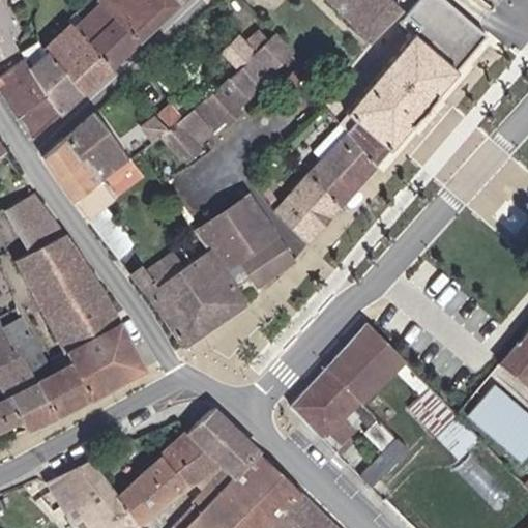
[(98,0),(100,2),(139,46),(187,0),(154,0),(153,1),(152,0),(98,0)]
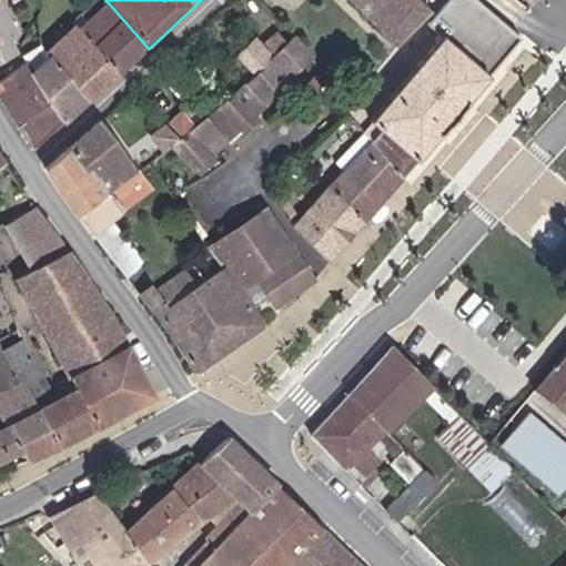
[(291,0),(289,2),(310,24),(335,0),(291,0)]
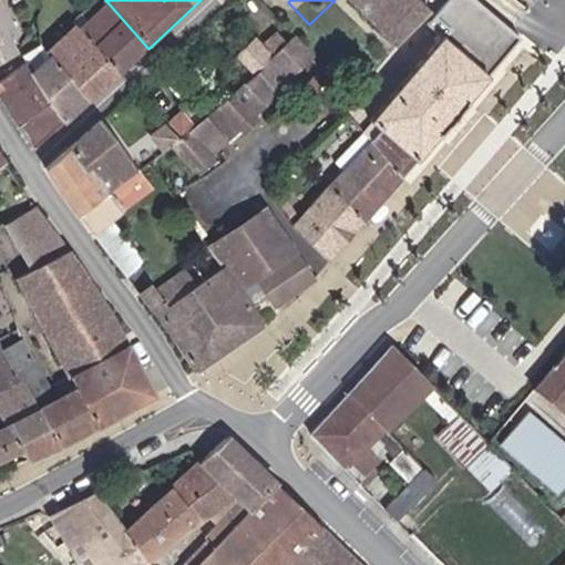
[(350,0),(380,27),(391,16),(403,27),(409,20),(417,28),(431,14),(417,0),(350,0)]
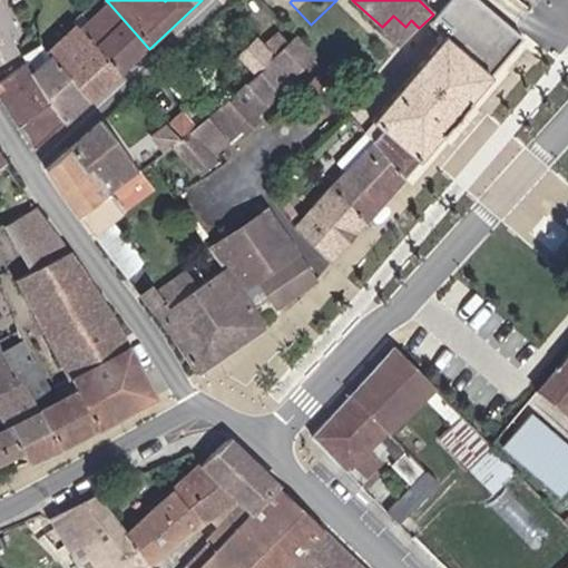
[(527,40),(479,0),(457,0),(446,13),(460,27),(503,67),(527,40)]
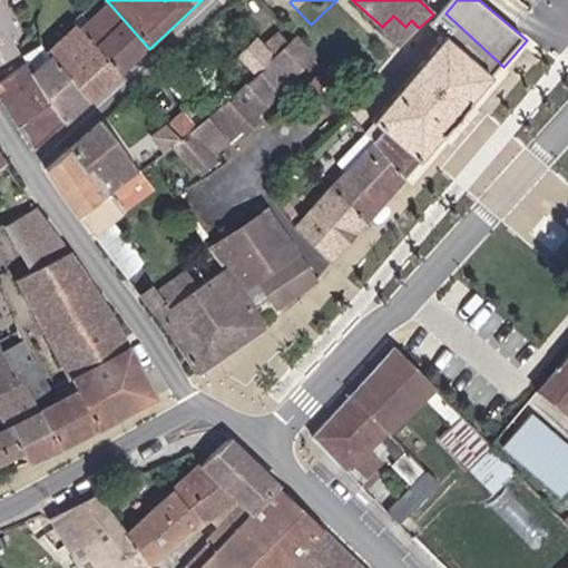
[(79,29),(120,75),(149,49),(108,2),(79,29)]
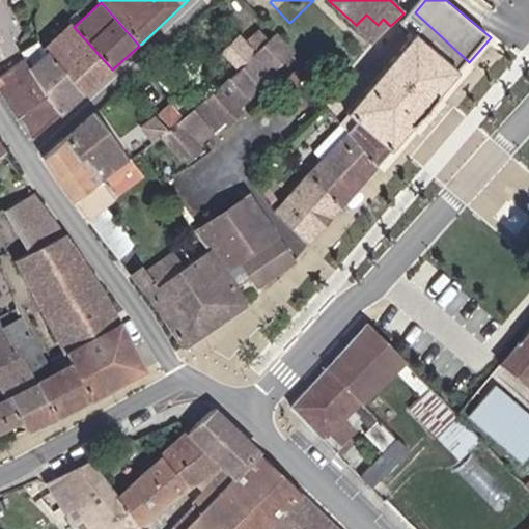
[(0,58),(16,49),(9,37),(15,35),(0,9),(0,58)]
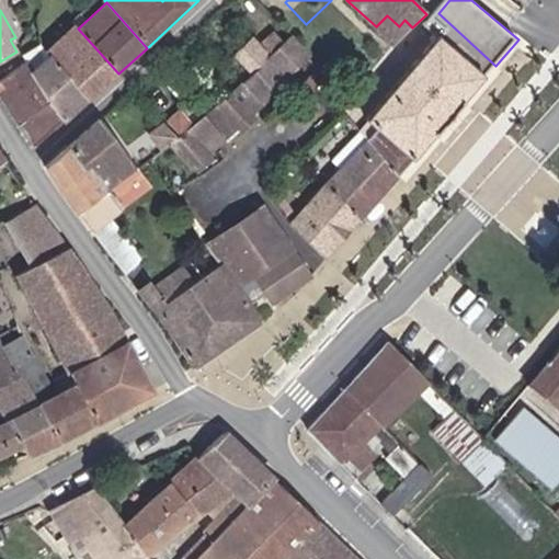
[(453,26),(438,13),(432,21),(446,34),(453,26)]
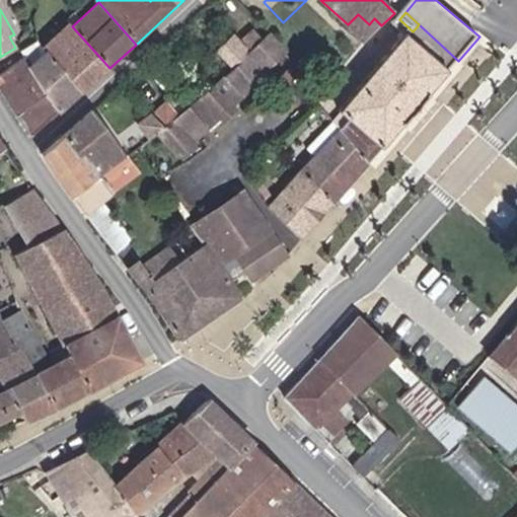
[(376,30),(381,25),(374,18),(369,24),(358,14),(348,24),(387,61),(397,49),(376,30)]
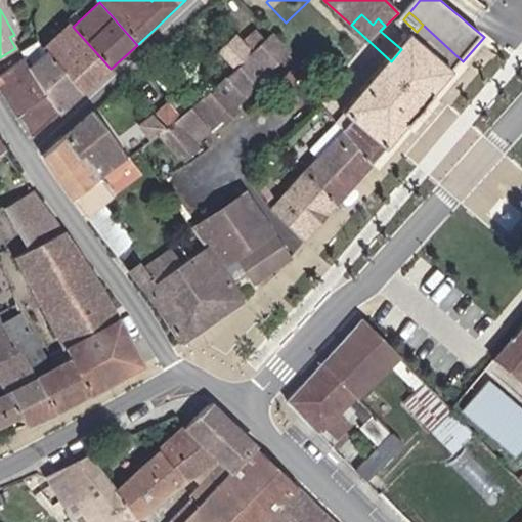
[(71,25),(45,47),(85,92),(111,69),(73,27),(71,25)]
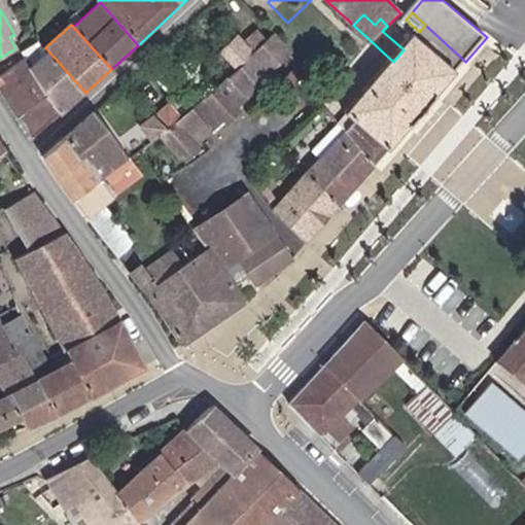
[(419,32),(404,49),(393,62),(415,81),(400,101),(417,115),(465,62),(425,25),(419,32)]
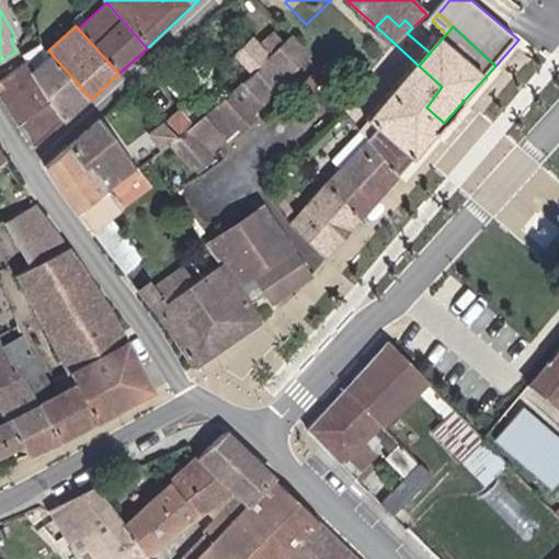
[(276,37),(265,47),(275,58),(286,48),(276,37)]
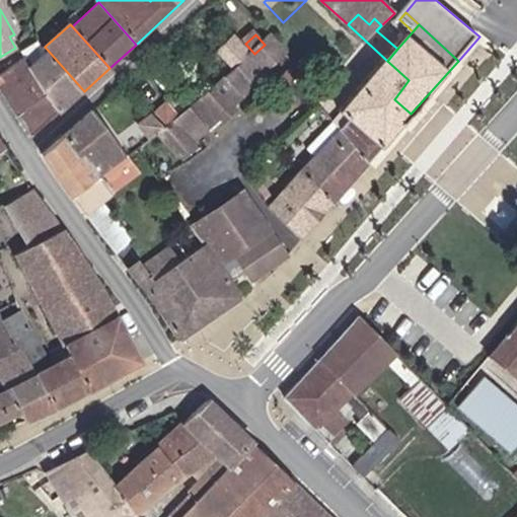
[(188,113),(166,131),(186,153),(245,101),(243,98),(291,56),(273,37),(265,45),(254,54),(249,58),(235,71),(205,99),(188,113)]
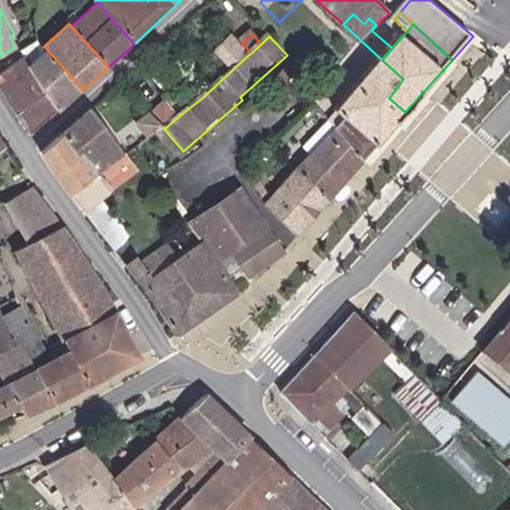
[(47,93),(17,117),(31,136),(83,90),(44,46),(39,41),(20,53),(24,59),(47,93)]
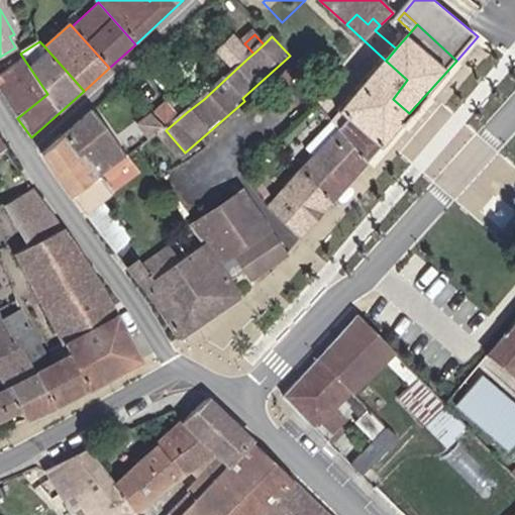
[(234,71),(248,58),(234,41),(220,54),(234,71)]
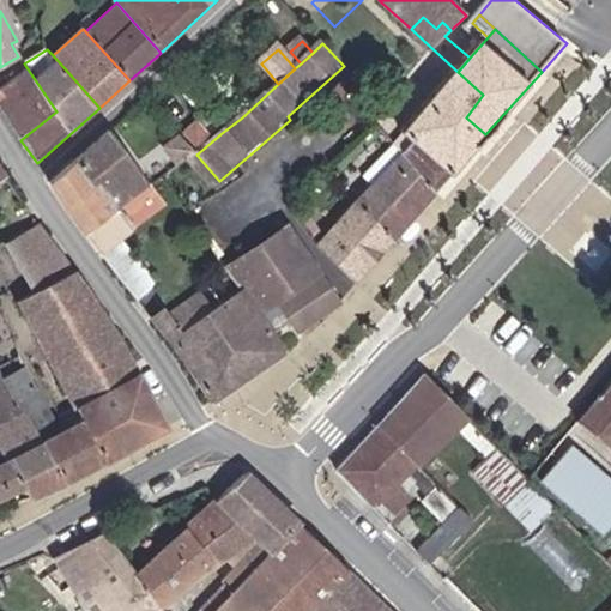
[(0,104),(20,140),(56,112),(29,71),(0,92),(0,104)]
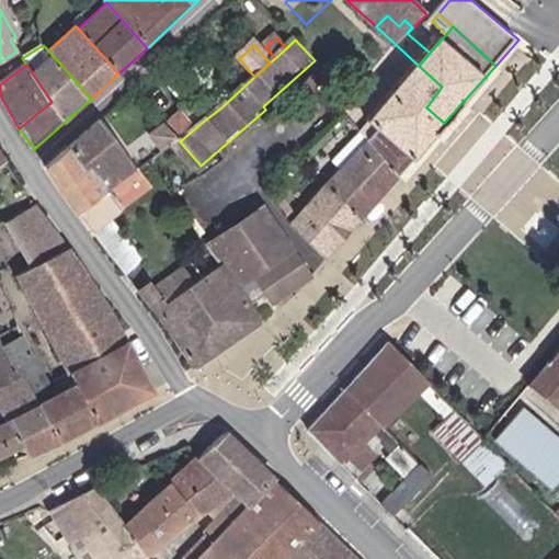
[(419,66),(392,95),(375,115),(366,109),(356,121),(365,133),(398,177),(444,123),(426,107),(442,87),(419,66)]
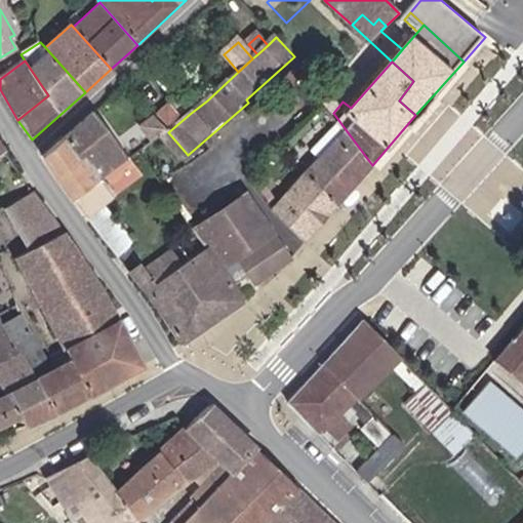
[(351,108),(367,89),(360,83),(343,102),(351,108)]
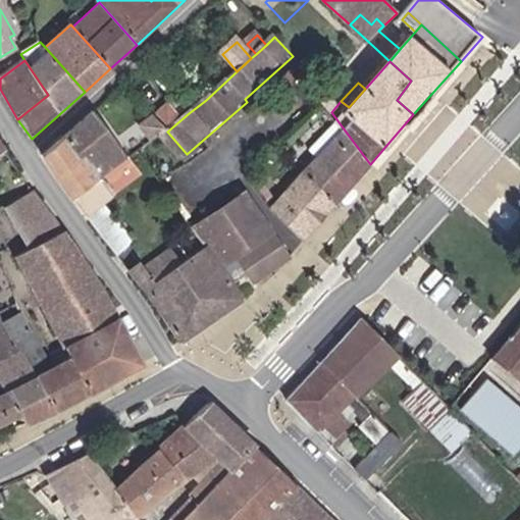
[(179,104),(189,113),(206,100),(197,89),(179,104)]
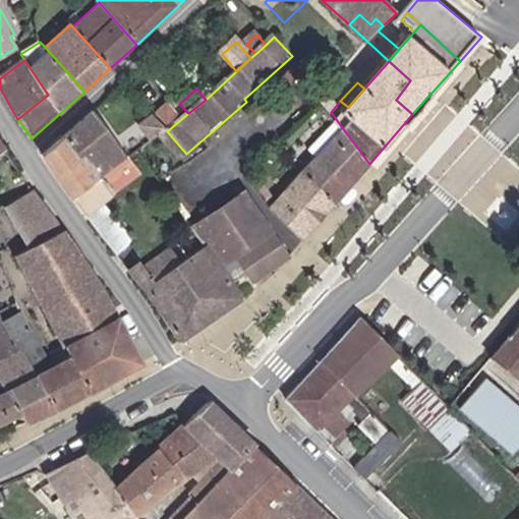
[(179,104),(159,121),(167,131),(188,113),(179,104)]
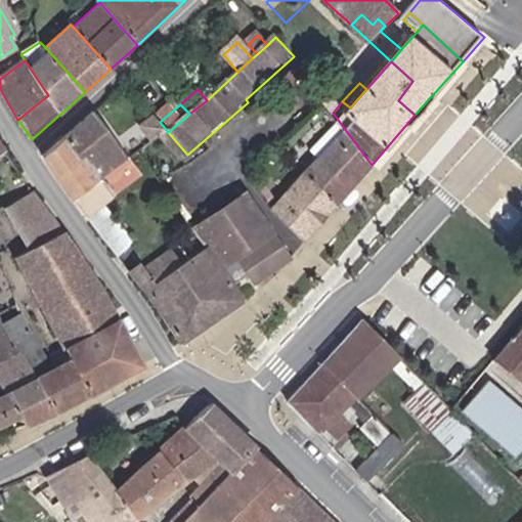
[(133,157),(97,113),(68,136),(99,178),(127,161),(133,157)]
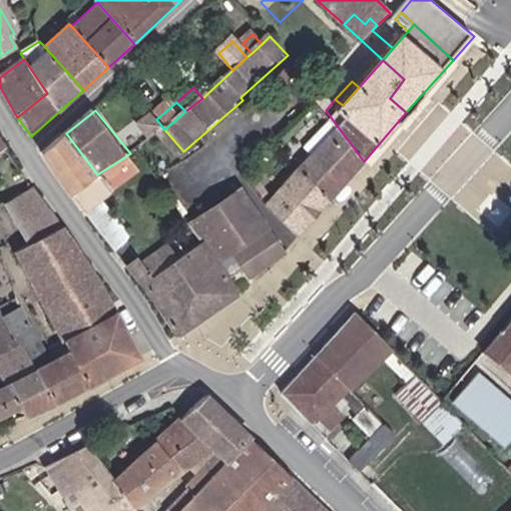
[(364,161),(334,121),(306,153),(313,160),(271,206),(300,234),(364,161)]
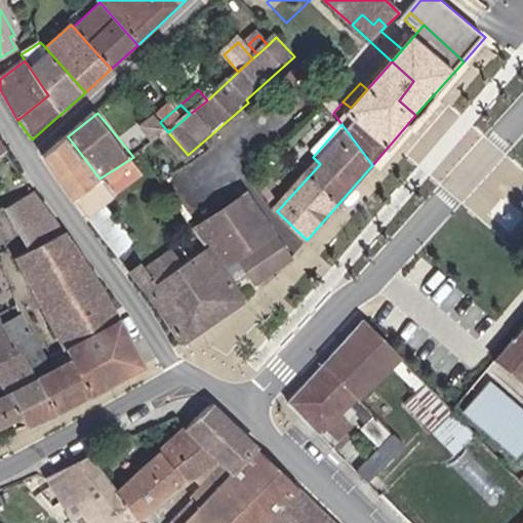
[(145,137),(150,146),(152,145),(158,141),(163,136),(157,129),(145,137)]
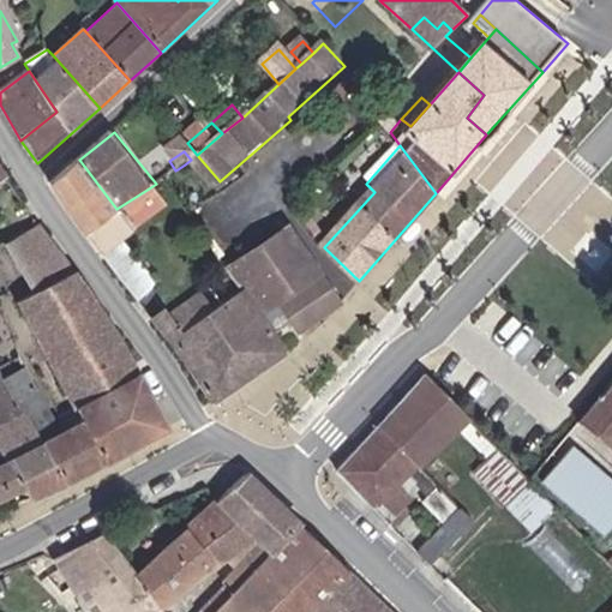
[(84,232),(88,231),(117,209),(79,160),(51,183),(84,232)]
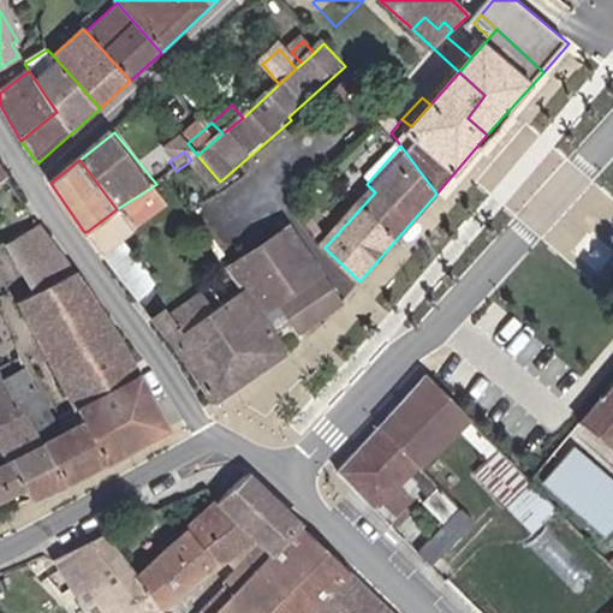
[(185,165),(178,170),(184,177),(196,166),(191,160),(185,165)]
